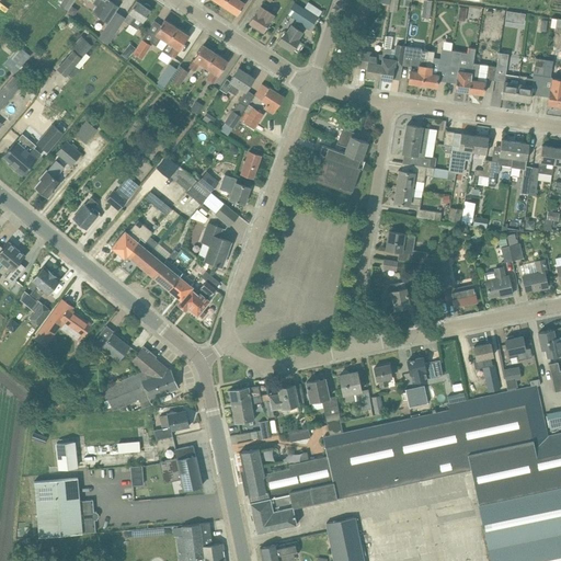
[(104,30),(106,25),(119,7),(109,0),(109,1),(106,0),(94,0),(93,3),(96,6),(92,13),(96,16),(94,19),(96,20),(94,23),(104,30)]
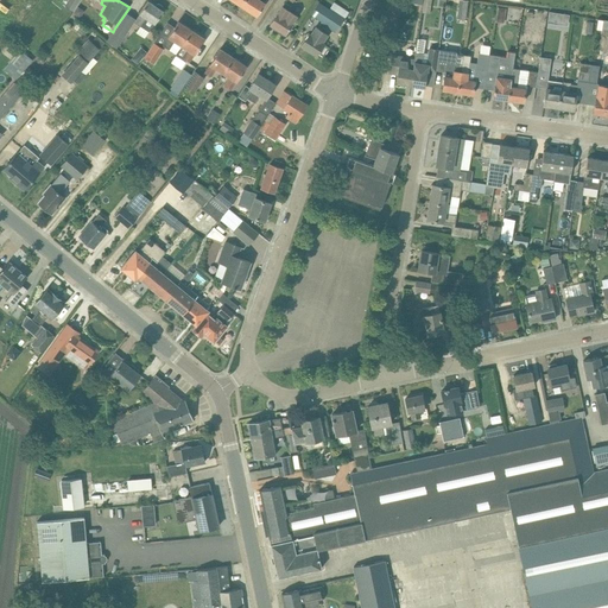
[(245,0),(241,6),(257,16),(265,2),(264,2),(265,0),(245,0)]
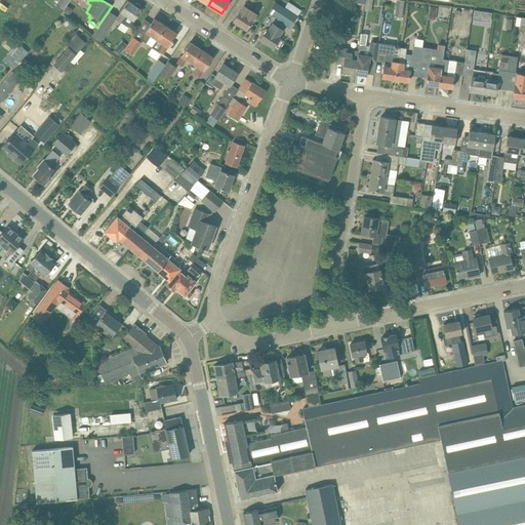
[(396,0),(395,14),(403,15),(404,1),(399,0),(396,0)]
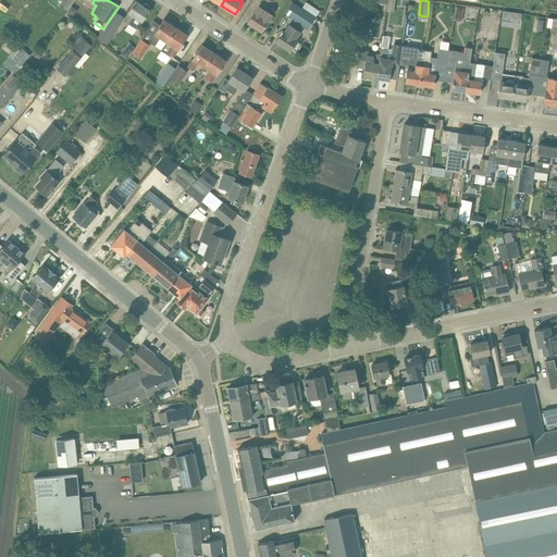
[(136,1),(130,10),(128,12),(130,13),(125,21),(137,28),(141,22),(149,10),(136,1)]
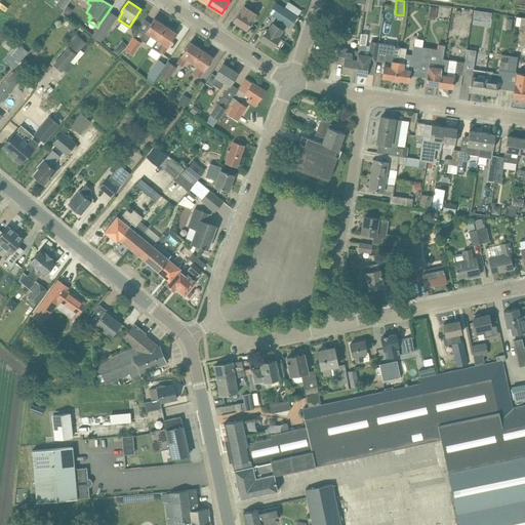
[(241,10),(240,10),(233,22),(242,27),(242,28),(245,30),(246,30),(257,12),(250,7),(252,5),(246,2),(241,10)]
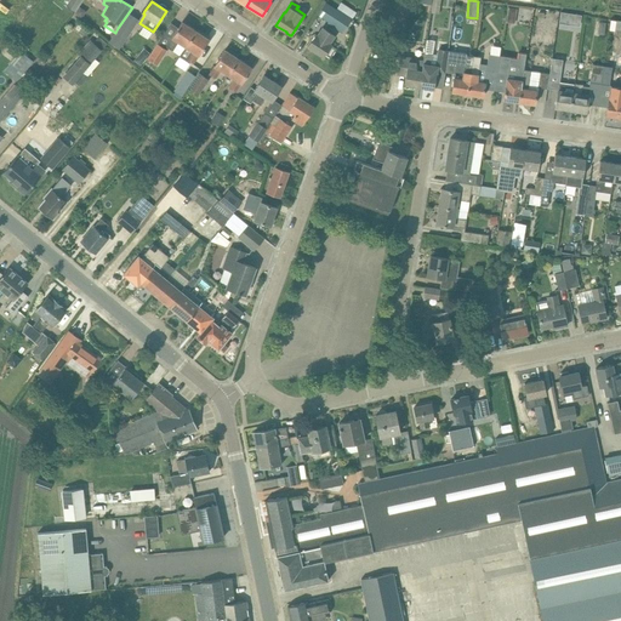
[(337,9),(331,18),(328,23),(342,33),(352,18),(337,9)]
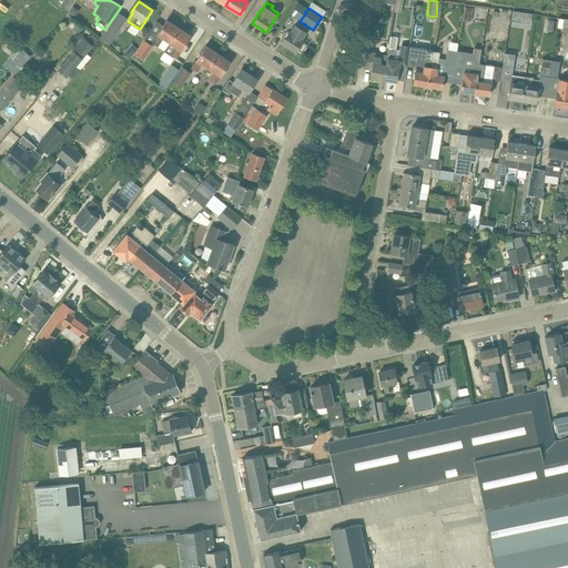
[(513,11),(511,21),(529,23),(531,14),(513,11)]
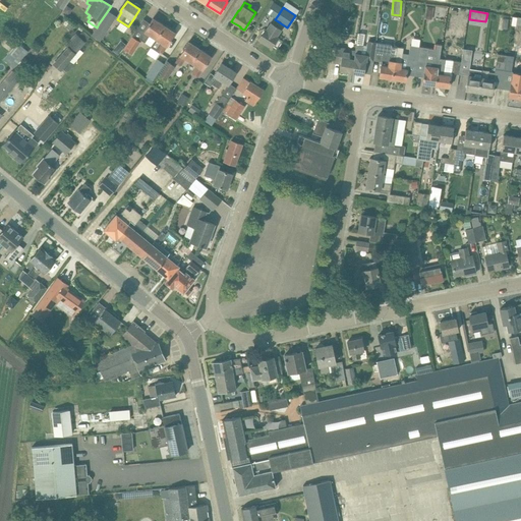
[(145,31),(138,26),(132,36),(140,42),(141,41),(146,43),(150,36),(156,39),(165,25),(153,18),(145,31)]
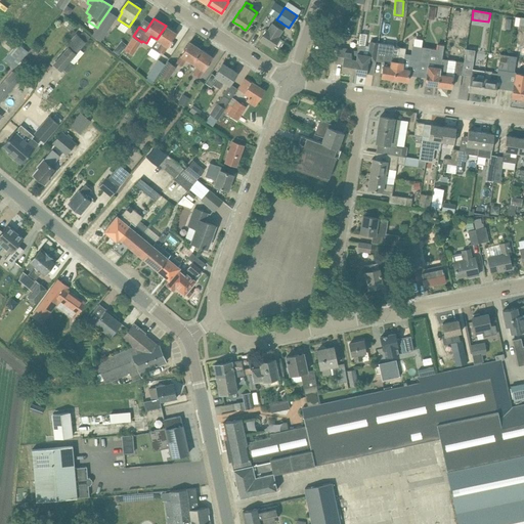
[(102,19),(99,24),(97,28),(98,28),(92,36),(99,41),(111,25),(102,19)]
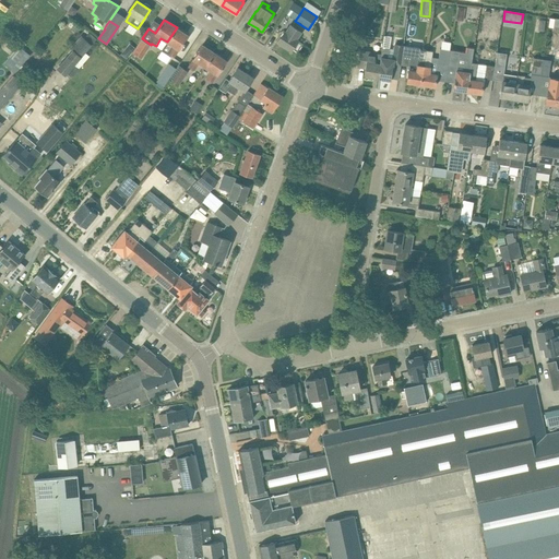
[(301,32),(292,26),(290,25),(285,33),(284,32),(277,42),(290,50),(293,49),(297,52),(302,44),(296,39),(301,32)]
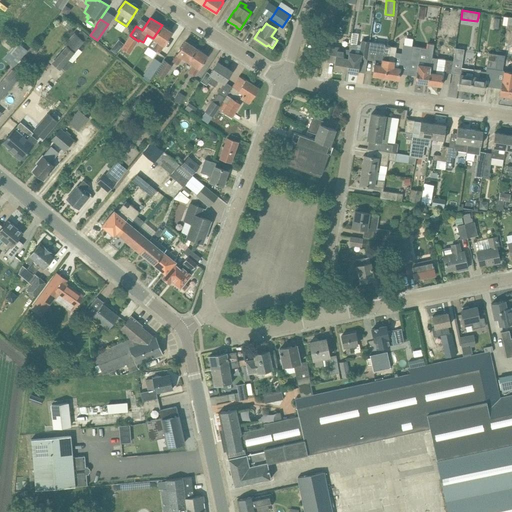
[(153,39),(153,38),(148,45),(159,52),(163,46),(164,46),(173,33),(162,25),(153,39)]
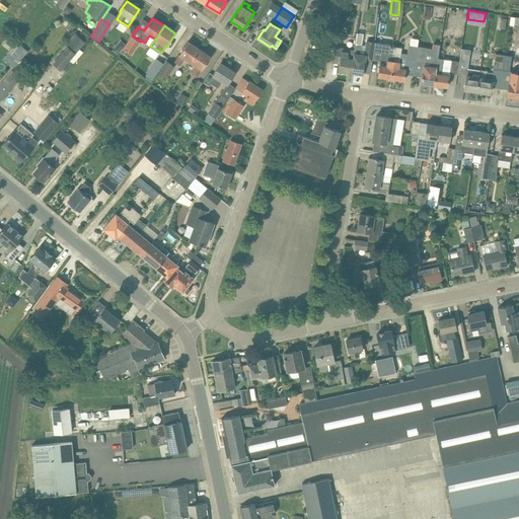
[(79,49),(84,42),(89,36),(82,30),(54,64),(61,69),(69,60),(79,49)]
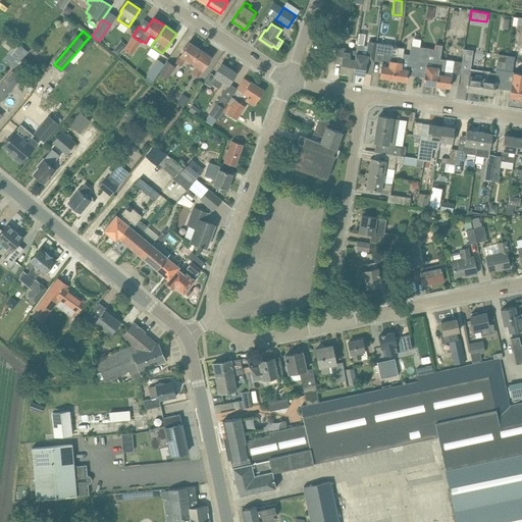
[(141,42),(133,36),(123,49),(132,55),(141,42)]
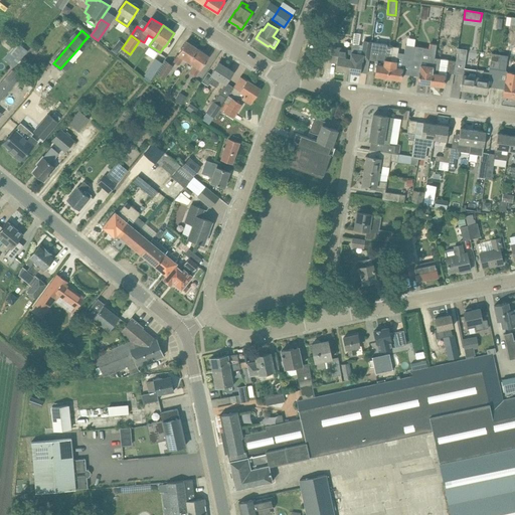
[(189,61),(198,48),(186,41),(178,54),(173,61),(179,65),(183,58),(189,61)]
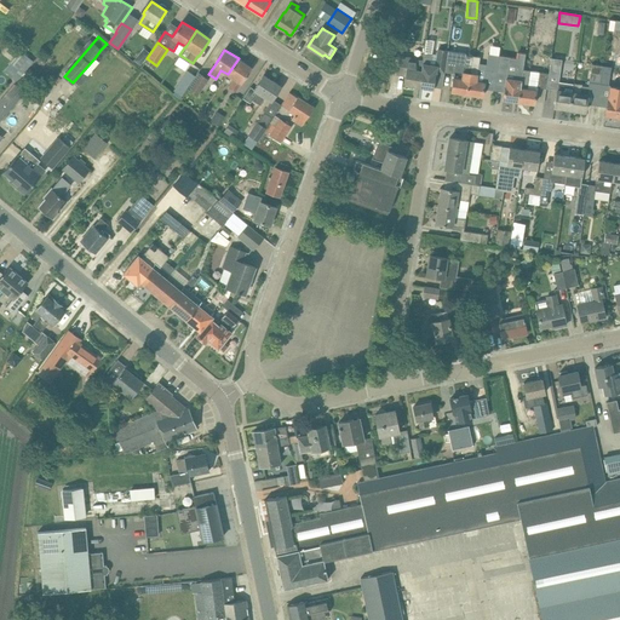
[(437,55),(424,53),(422,62),(419,86),(424,87),(424,90),(431,91),(431,89),(434,89),(436,70),(445,73),(448,51),(438,50),(437,55)]
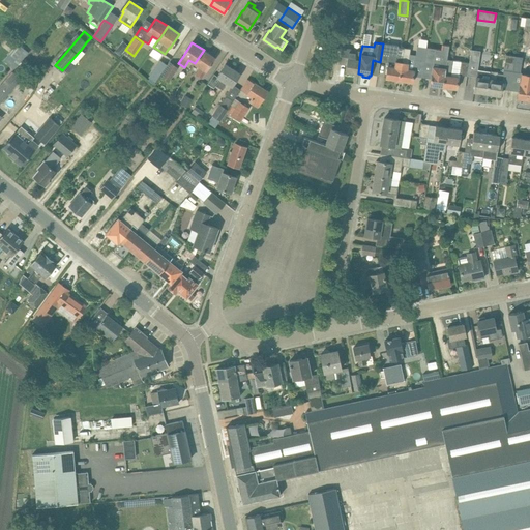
[(3,60),(10,66),(24,49),(18,43),(3,60)]
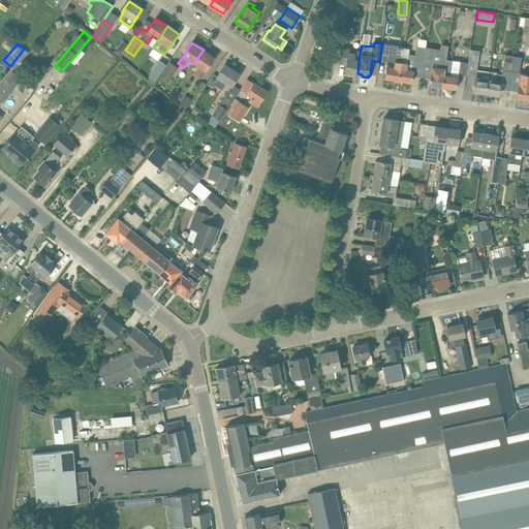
[(391,44),(382,43),(379,62),(387,63),(390,50),(391,44)]
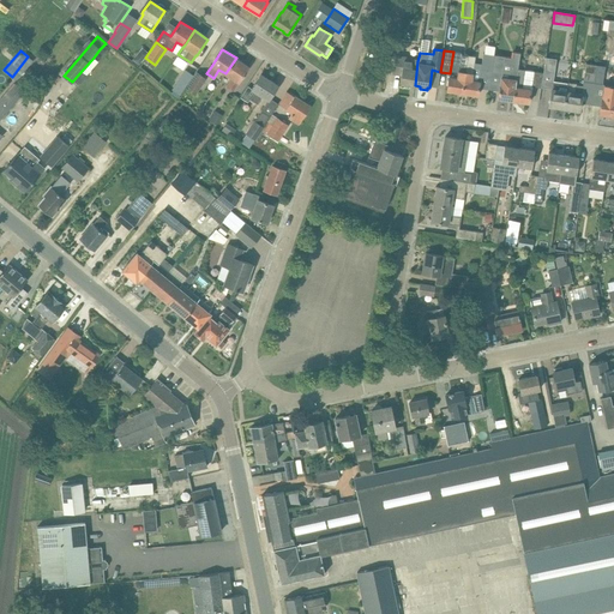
[(481,78),(491,79),(494,55),(483,53),(481,64),(474,62),(475,56),(469,55),(462,94),(477,95),(481,78)]
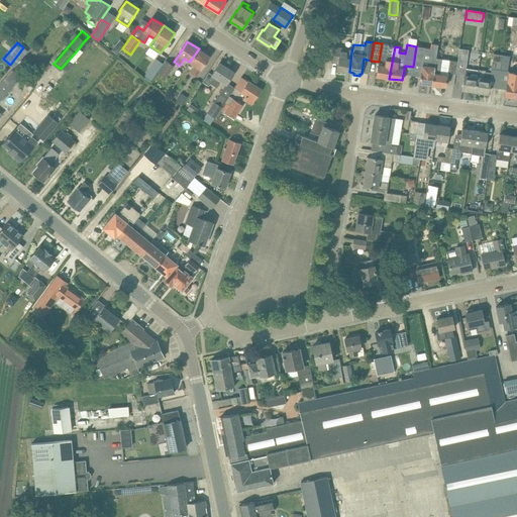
[(377,77),(389,79),(395,46),(388,45),(385,66),(378,65),(377,77)]
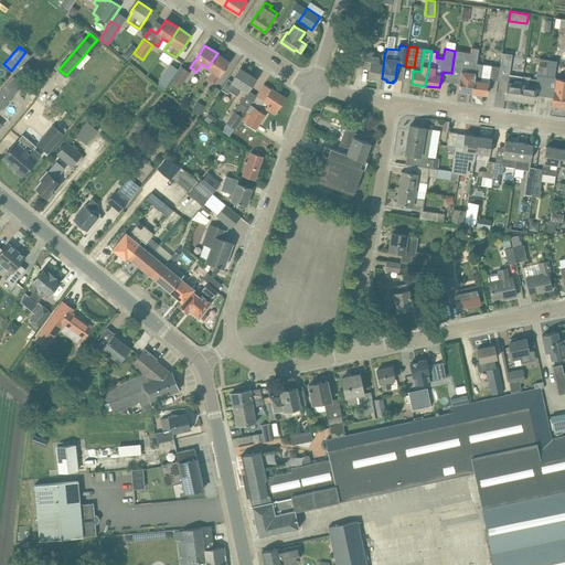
[(382,78),(384,56),(380,56),(381,52),(373,51),(372,53),(364,51),(362,67),(370,68),(368,77),(370,77),(370,76),(382,78)]
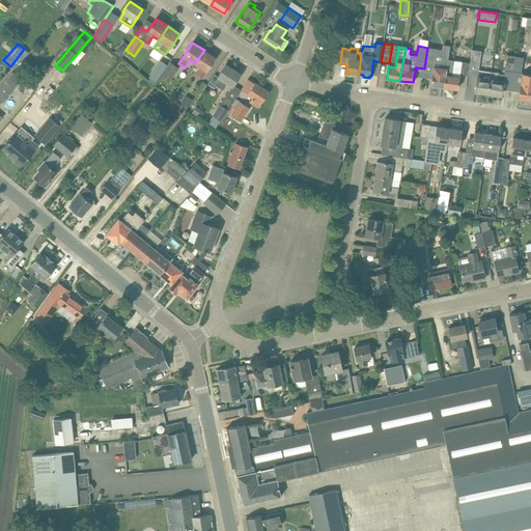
[(427,48),(424,68),(432,71),(430,85),(444,87),(448,60),(444,59),(445,54),(436,52),(437,49),(427,48)]
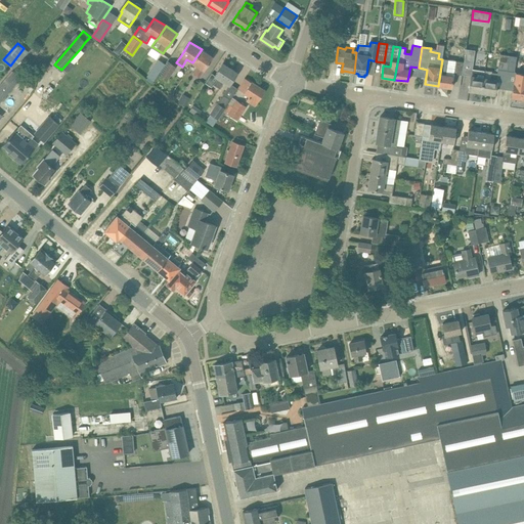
[(80,49),(70,60),(74,64),(84,52),(80,49)]
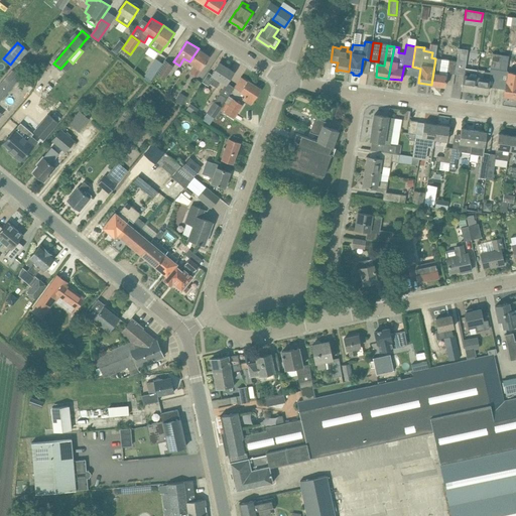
[(210,56),(199,48),(189,61),(196,67),(190,73),(196,77),(200,70),(201,70),(210,56)]
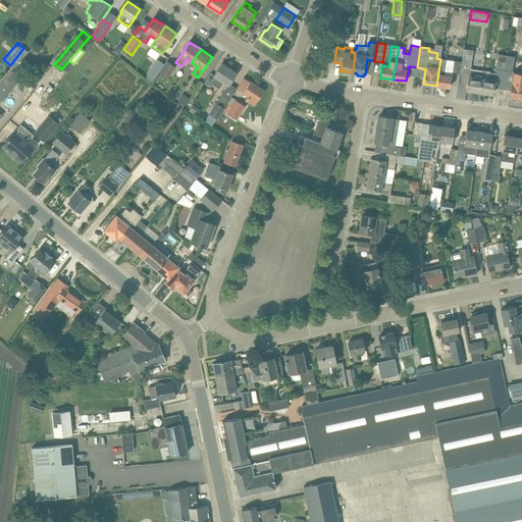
[(461,68),(471,69),(473,50),(464,49),(462,62),(461,68)]
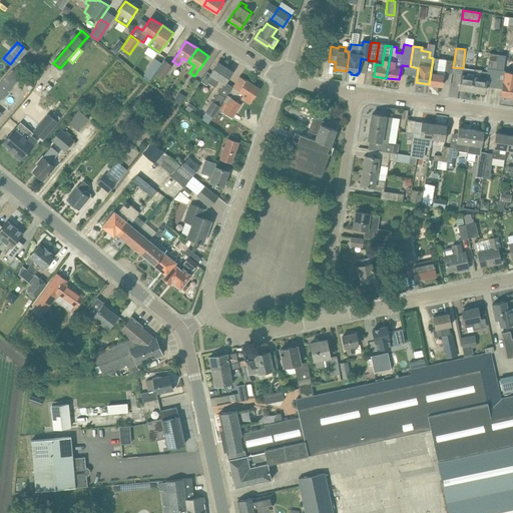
[(488,68),(496,69),(498,54),(490,53),(488,68)]
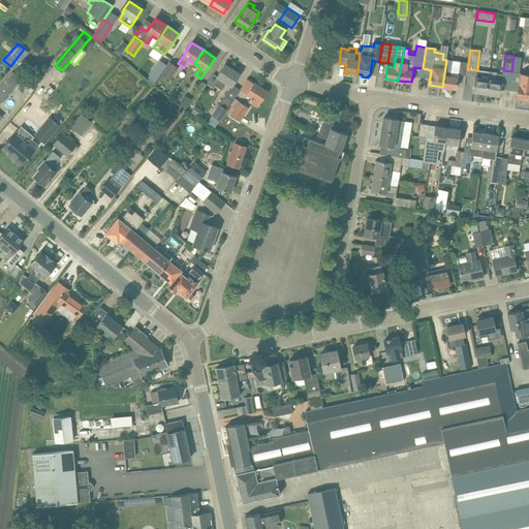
[(514,56),(511,71),(520,72),(522,57),(514,56)]
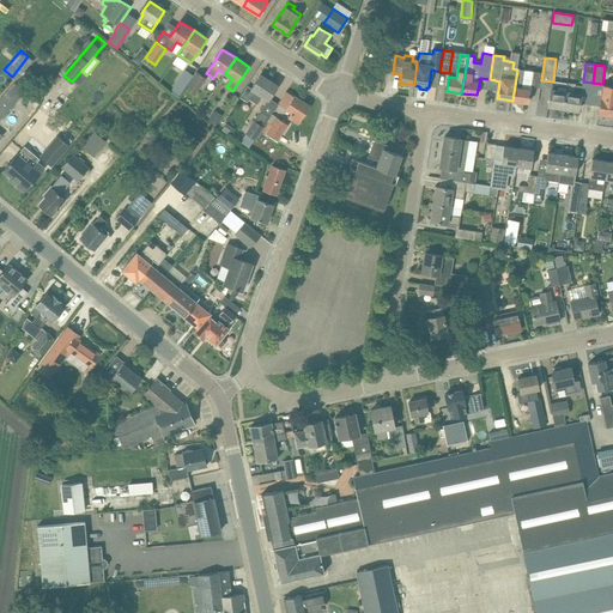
[(542,73),(517,70),(513,101),(528,103),(530,86),(540,87),(541,80),(542,73)]
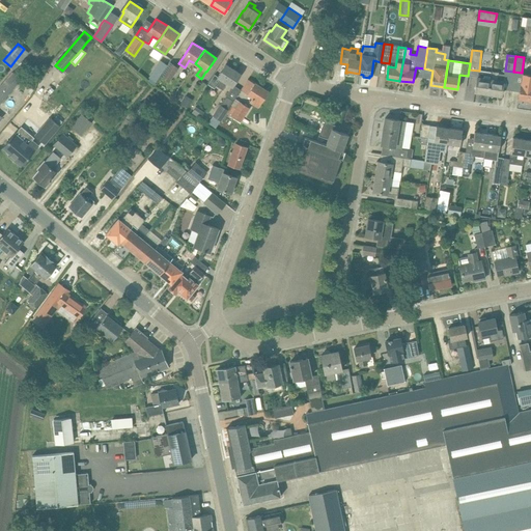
[(161,61),(149,78),(156,82),(166,65),(161,61)]
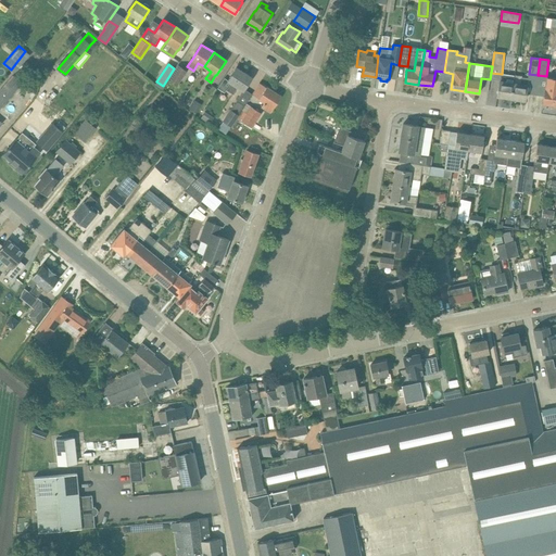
[(178,66),(169,80),(177,86),(187,72),(178,66)]
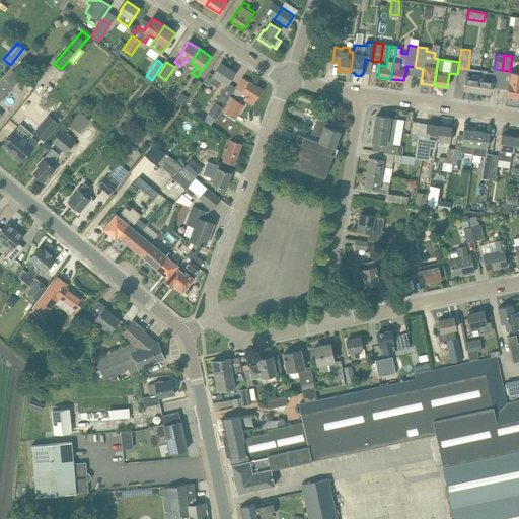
[(220,63),(215,71),(213,75),(216,77),(212,84),(218,88),(222,81),(227,84),(235,72),(220,63)]
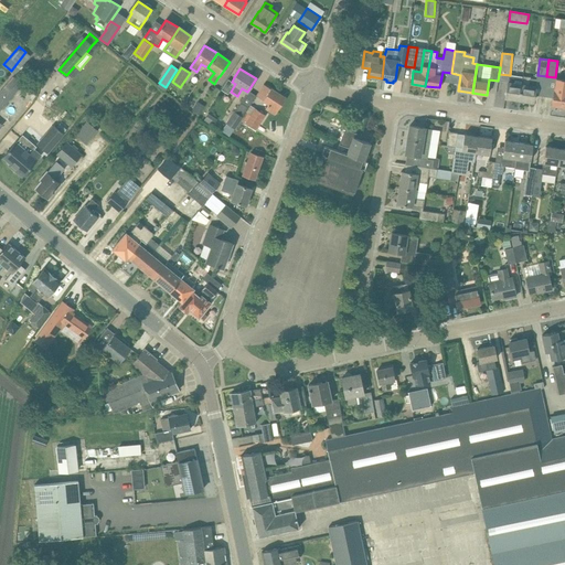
[(519,99),(522,77),(510,75),(509,82),(508,82),(505,97),(519,99)]
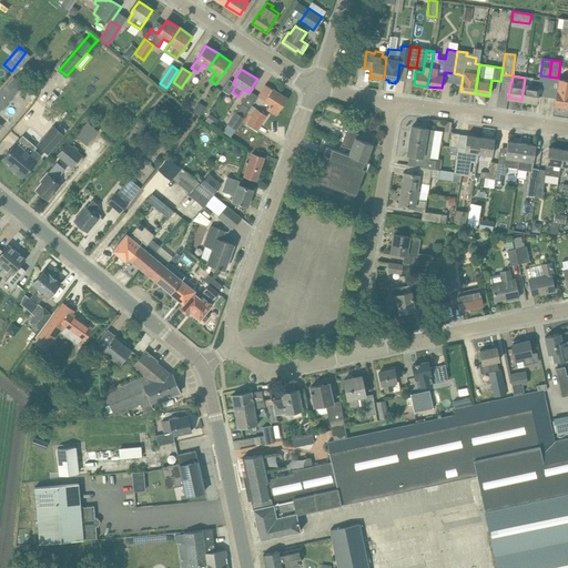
[(539,80),(525,78),(521,100),(536,102),(538,87),(539,80)]
